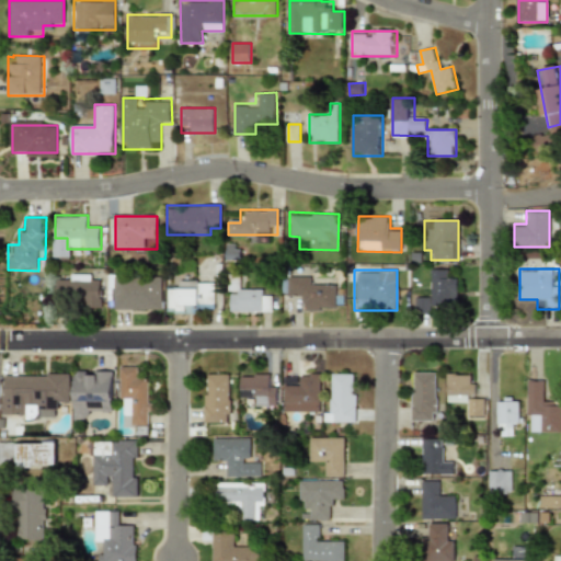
[(456,278),(446,279),(446,270),(427,270),(427,294),(412,294),(413,313),(435,313),(435,304),(456,304),(456,278)]
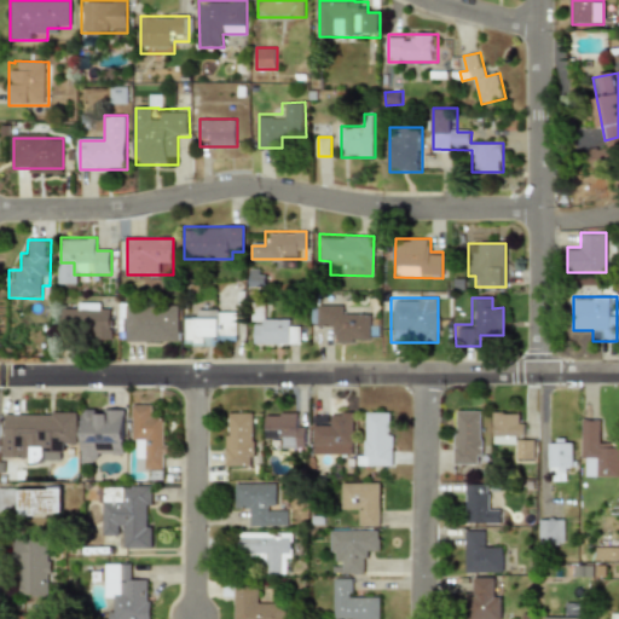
[(110,337),(110,304),(64,304),(64,337),(110,337)]
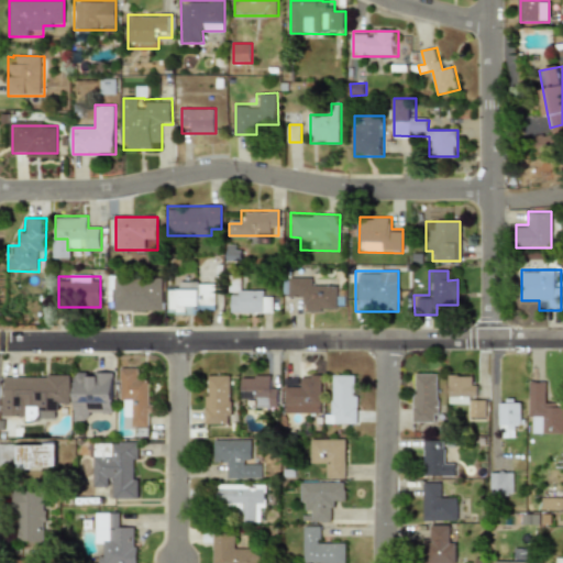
[(162,311),(162,277),(113,277),(113,311),(162,311)]
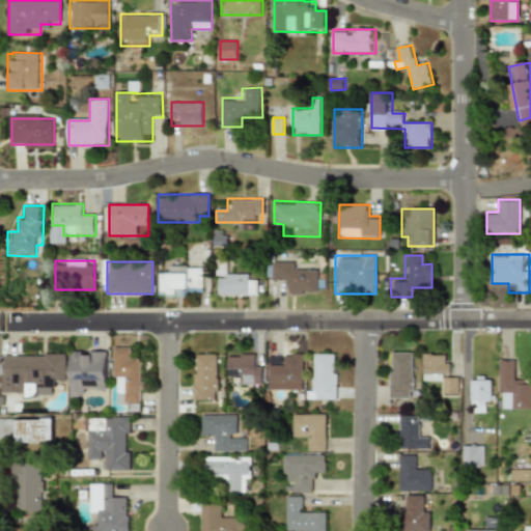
[(215,296),(255,296),(255,274),(225,274),(225,262),(215,262),(215,296)]
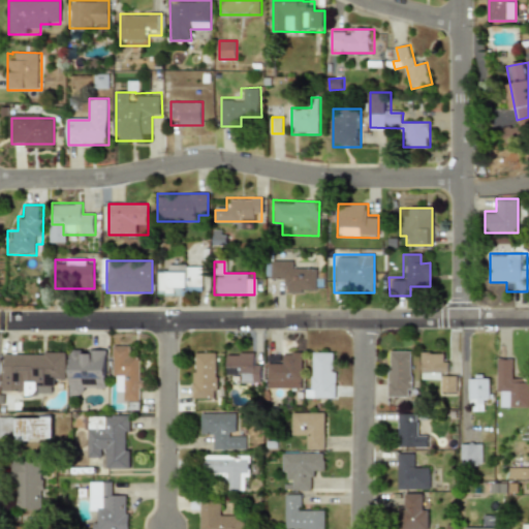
[(315,292),(315,271),(293,271),(293,261),(271,261),(271,281),(283,281),(283,292),(315,292)]
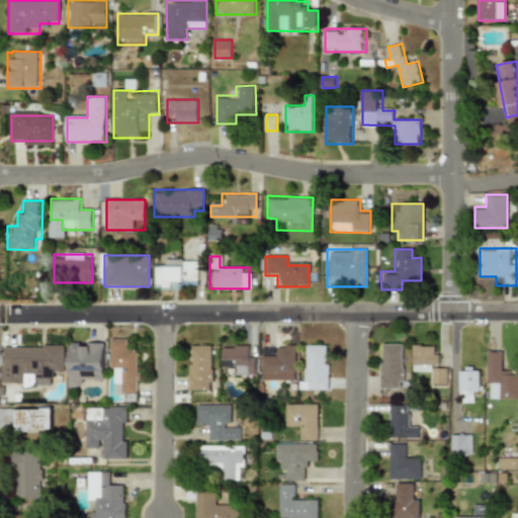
[(156,290),(185,290),(185,281),(197,281),(197,259),(156,259),(156,290)]
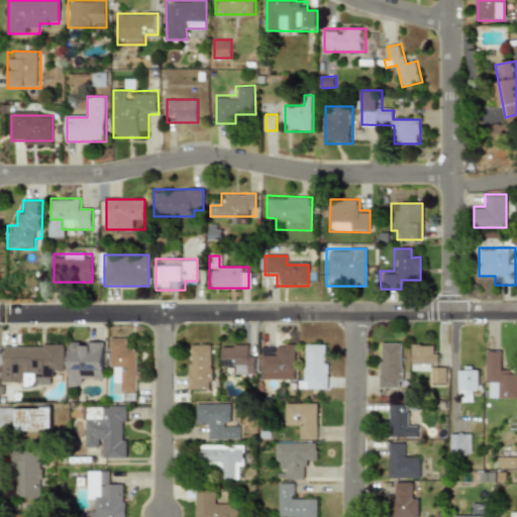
[(139,393),(139,347),(128,347),(128,337),(110,337),(110,393),(139,393)]
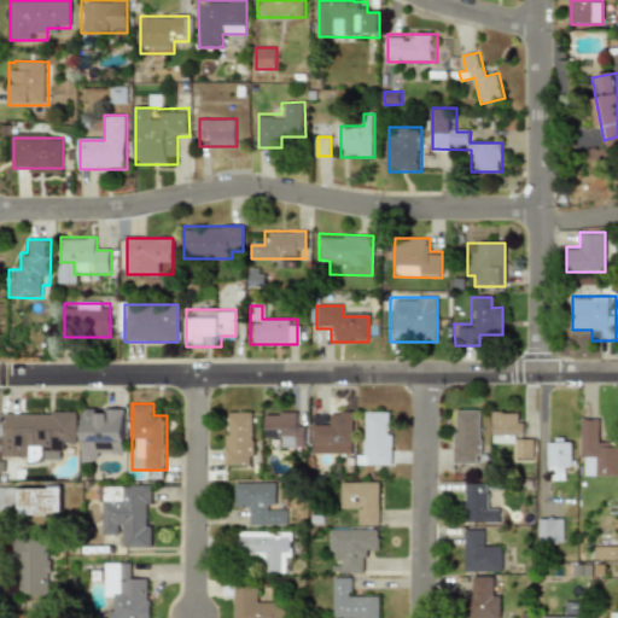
[(123,408),(81,408),(81,462),(100,462),(100,453),(123,453),(123,408)]
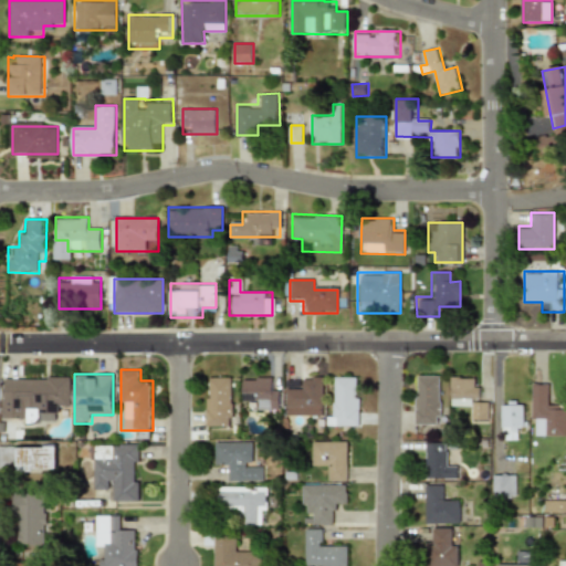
[(413,375),(413,425),(440,425),(440,375),(413,375)]
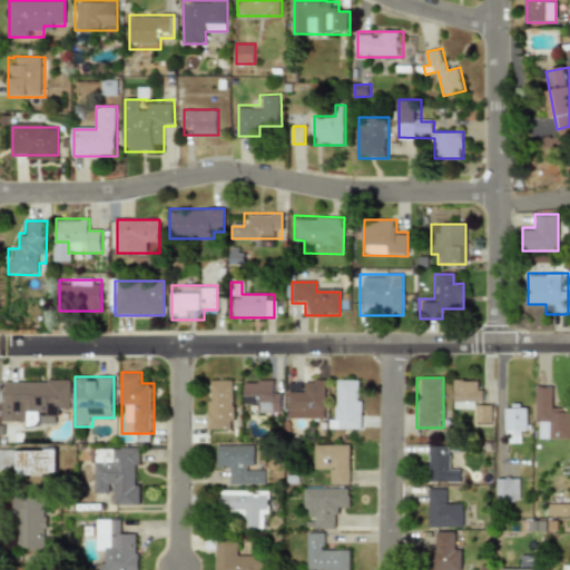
[(3,379),(3,423),(42,423),(42,413),(70,413),(70,379),(3,379)]
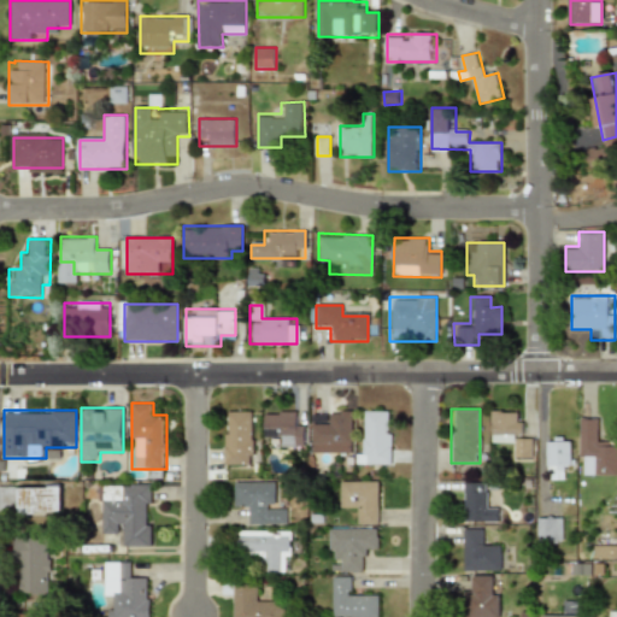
[(351,410),(324,410),(324,422),(311,422),(311,453),(351,453),(351,410)]
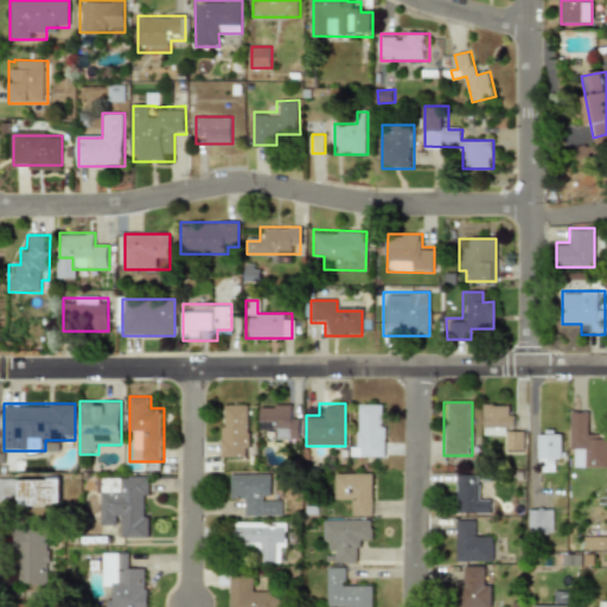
[(219,457),(248,457),(248,404),(219,404),(219,457)]
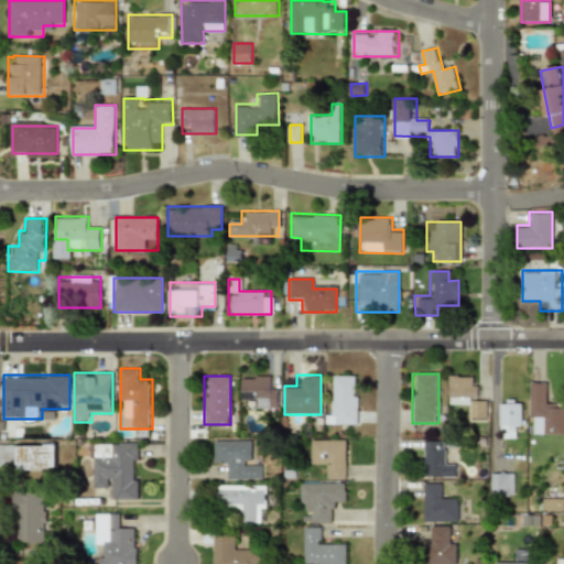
[(267,387),(267,376),(239,376),(239,398),(251,398),(251,408),(277,408),(277,387),(267,387)]
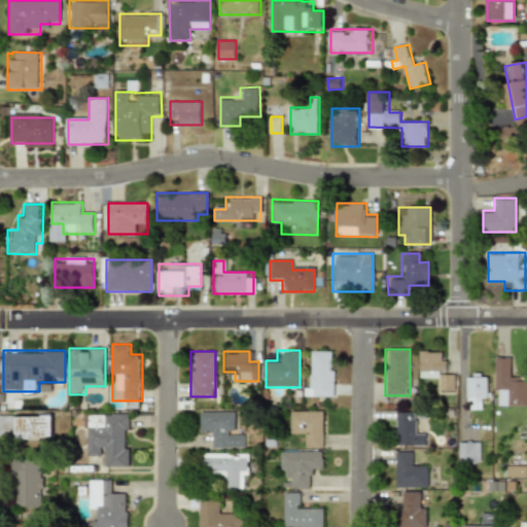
[(332,396),(332,351),(311,351),(311,387),(305,387),(305,396),(332,396)]
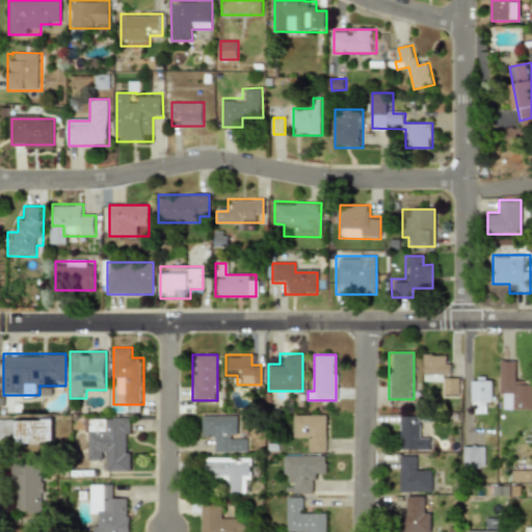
[(422,383),(443,383),(443,394),(457,394),(457,375),(449,375),(449,354),(422,354),(422,383)]
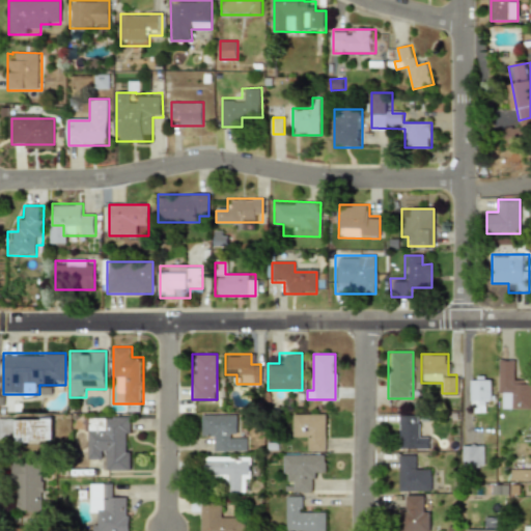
[(498,361),(498,409),(530,409),(530,383),(515,383),(515,361),(498,361)]
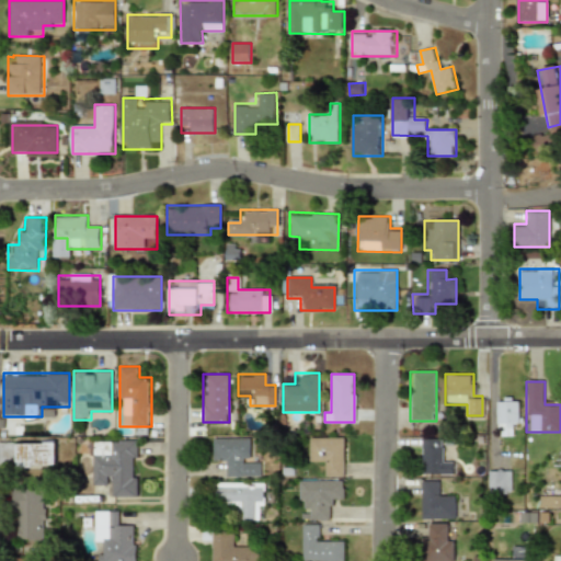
[(496,398),(496,436),(517,436),(517,398),(496,398)]
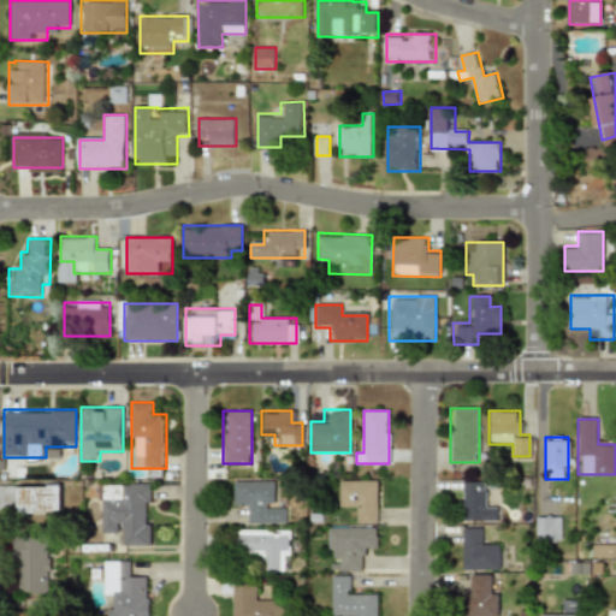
[(272,480),(232,481),(232,509),(244,509),(244,523),(285,523),(285,509),(272,510),(272,480)]
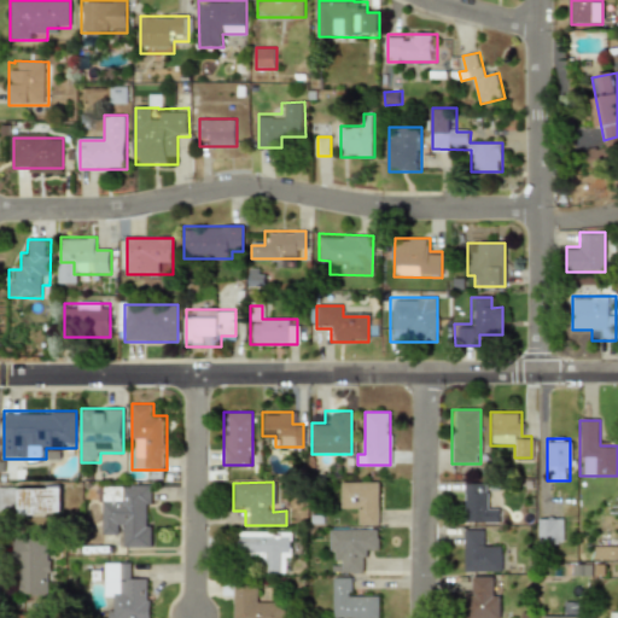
[(379,482),(340,482),(340,511),(353,511),(353,525),(379,525),(379,482)]
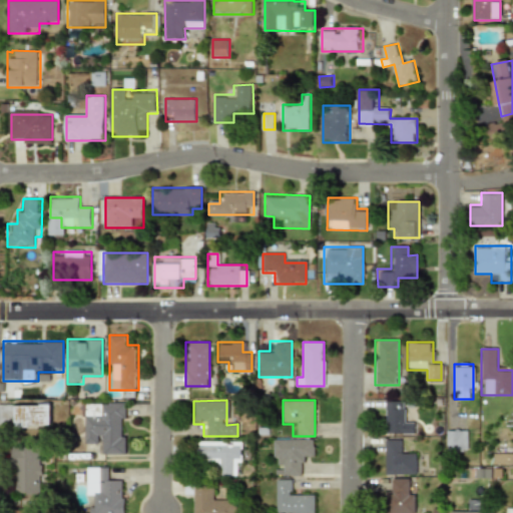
[(415,423),(405,423),(405,401),(385,401),(385,433),(415,433),(415,423)]
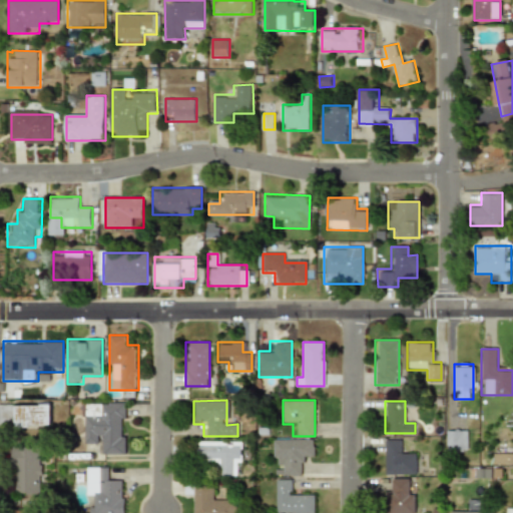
[(105,455),(126,455),(125,403),(82,404),(83,444),(104,444),(105,455)]
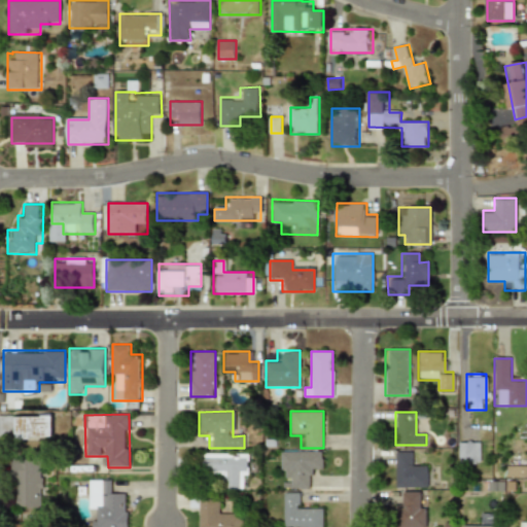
[(16,415),(16,438),(45,438),(45,415),(16,415)]
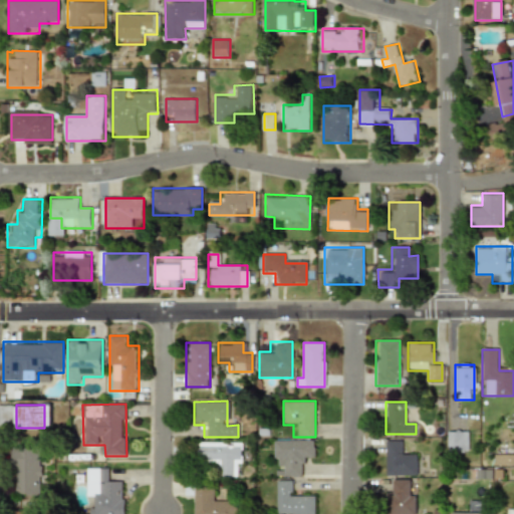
[(446,431),(446,454),(467,454),(468,431),(446,431)]
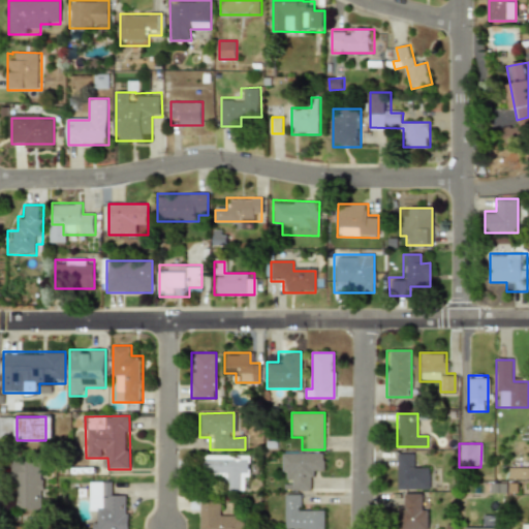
[(323,453),(281,453),(281,479),(292,479),(292,490),(313,490),(313,475),(323,475),(323,453)]
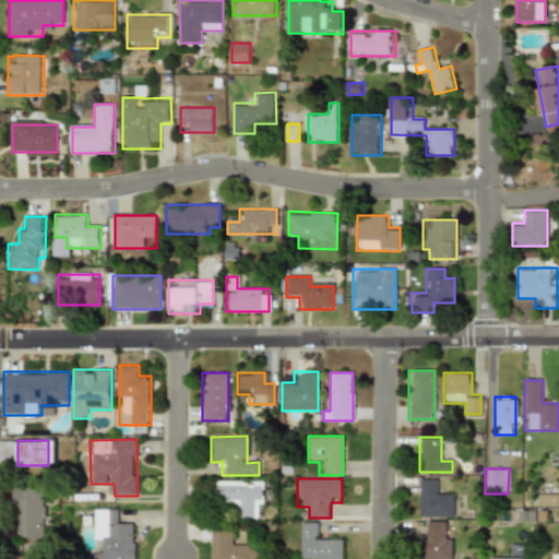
[(419,478),(419,516),(452,516),(452,490),(441,490),(441,478),(419,478)]
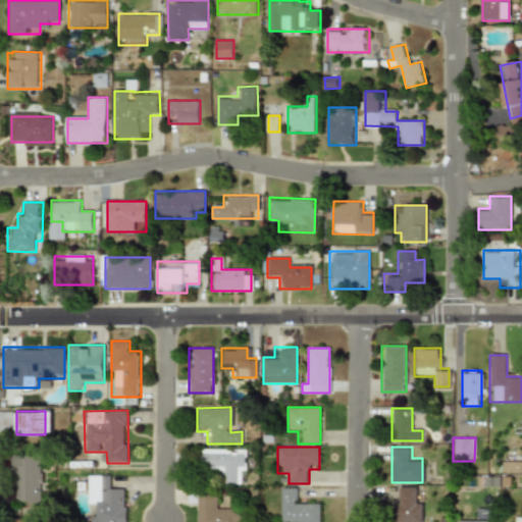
[(245,484),(245,449),(199,450),(200,472),(219,472),(219,484),(245,484)]
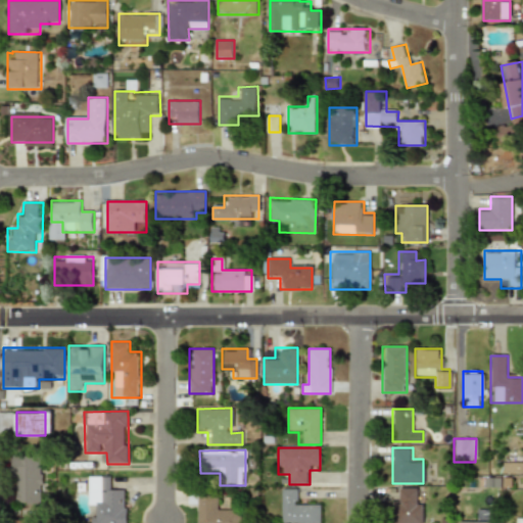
[(42,503),(42,456),(13,456),(13,503),(42,503)]
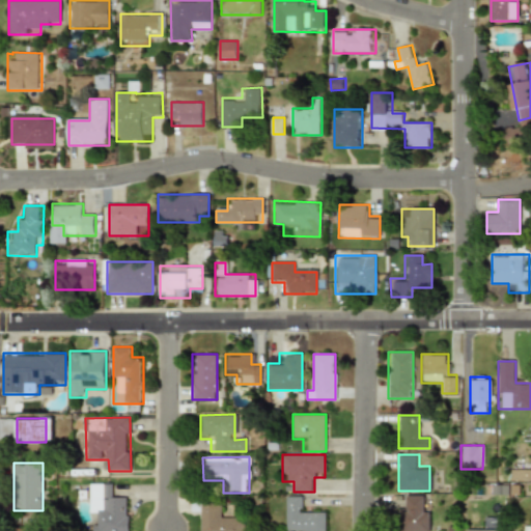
[(530,470),(510,470),(510,479),(530,479),(530,470)]
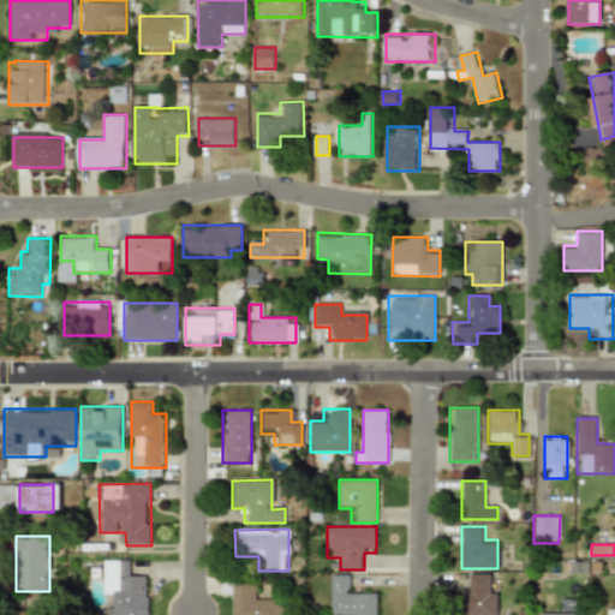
[(149,614),(149,572),(129,572),(129,560),(102,560),(102,602),(105,602),(105,614),(149,614)]
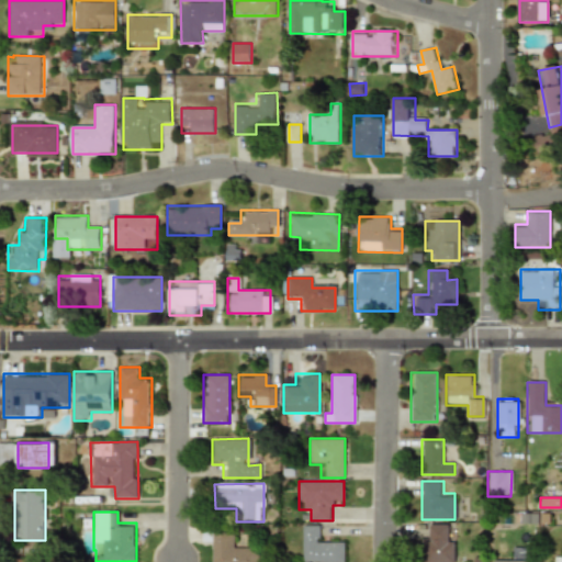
[(425,525),(425,561),(452,561),(452,525),(425,525)]
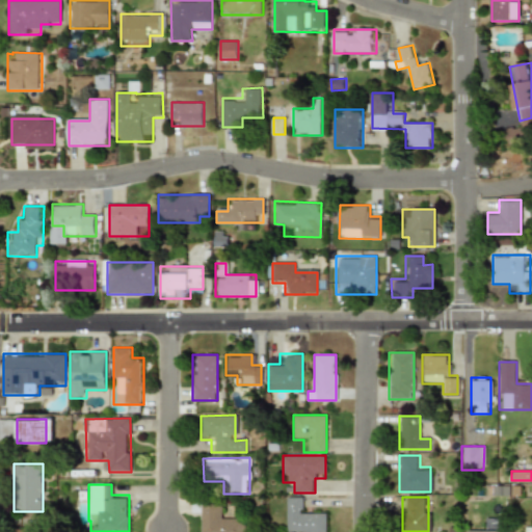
[(286,531),(326,531),(326,509),(306,509),(306,498),(286,498),(286,531)]
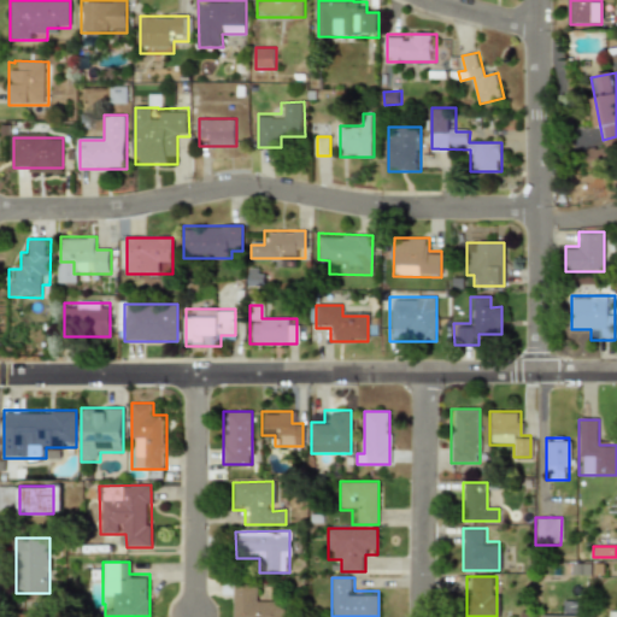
[(233,616),(285,616),(285,601),(257,601),(257,580),(222,580),(222,592),(233,592),(233,616)]
